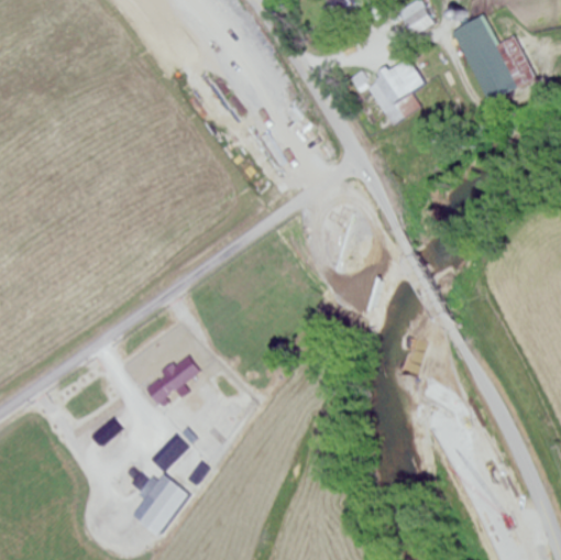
[(333,0),(326,10),(345,25),(364,0),(333,0)]
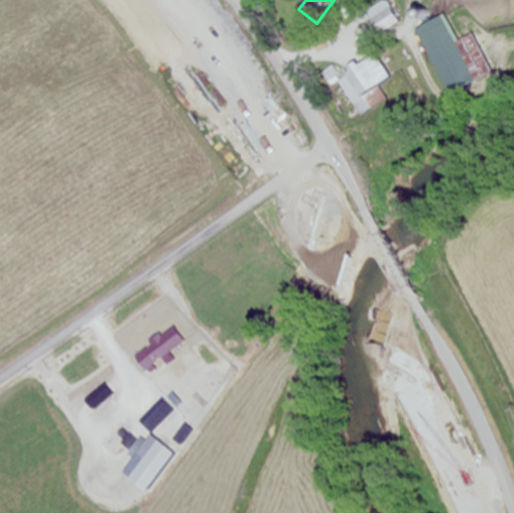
[(366,10),(379,31),(396,20),(384,0),(381,0),(366,10)]
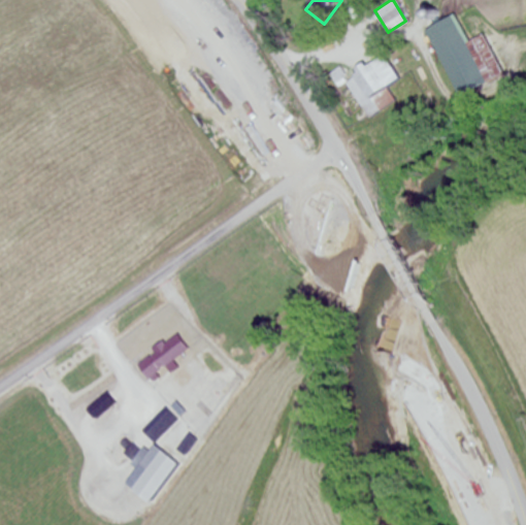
[(460,97),(487,84),(452,14),(425,29),(460,97)]
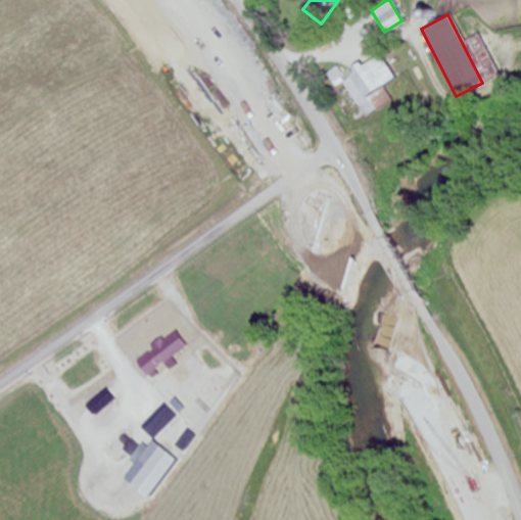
[(394,78),(378,52),(340,77),(367,116),(392,99),(383,85),(394,78)]
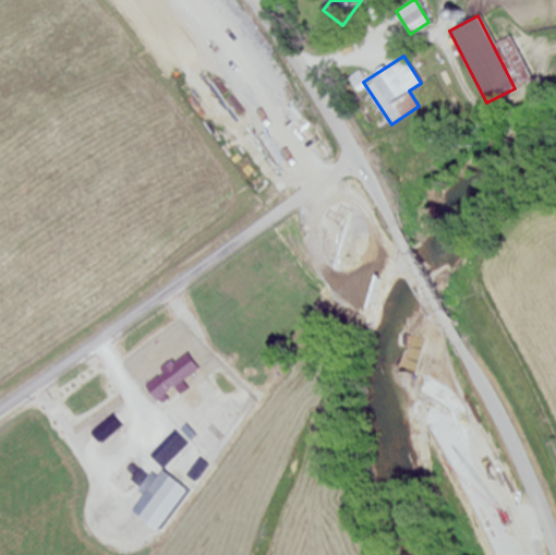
[(200,369),(186,351),(143,383),(156,400),(200,369)]
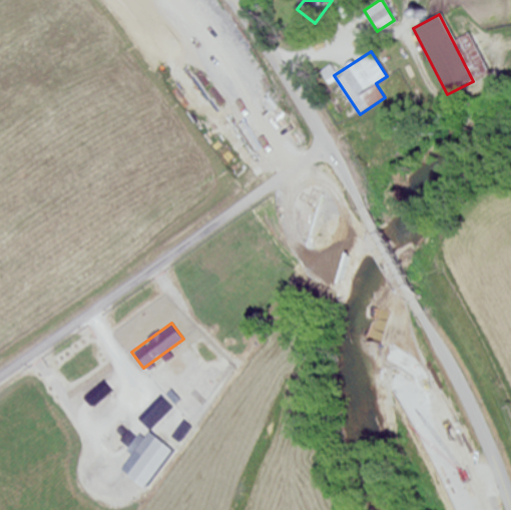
[(172,406),(160,395),(137,417),(149,429),(172,406)]
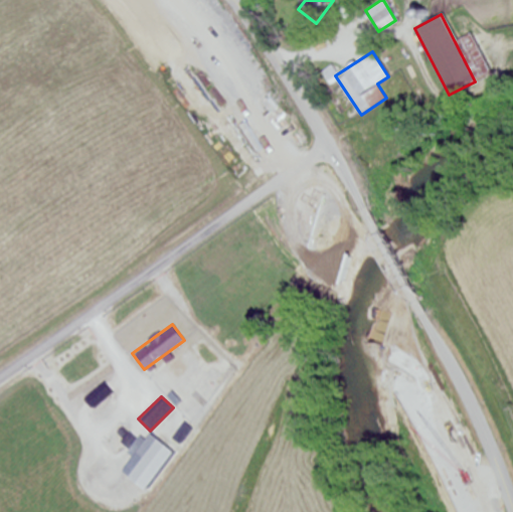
[(99,427),(108,420),(103,412),(93,419),(99,427)]
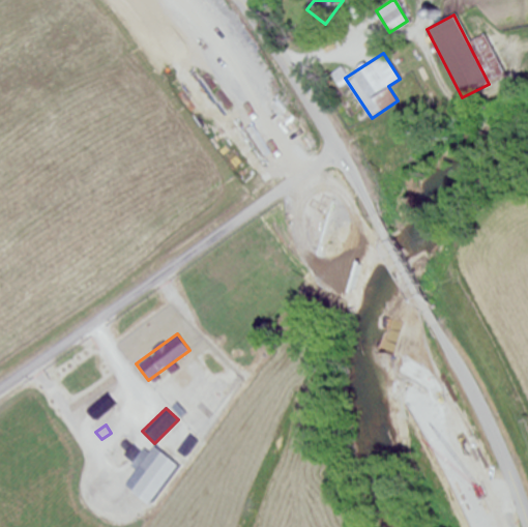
[(141,448),(133,459),(139,463),(121,485),(146,503),(176,464),(152,445),(147,452),(141,448)]
